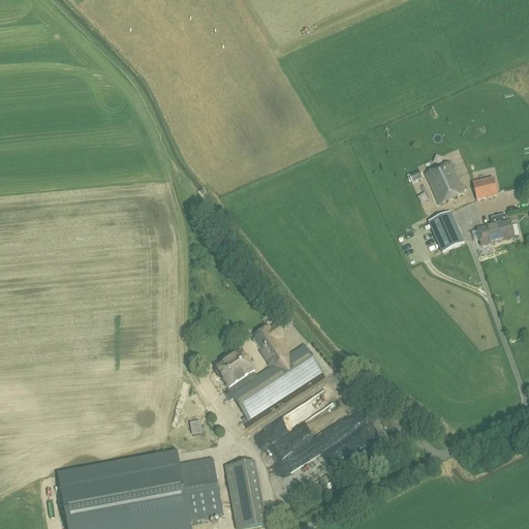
[(438,208),(465,195),(450,163),(425,176),(438,208)]
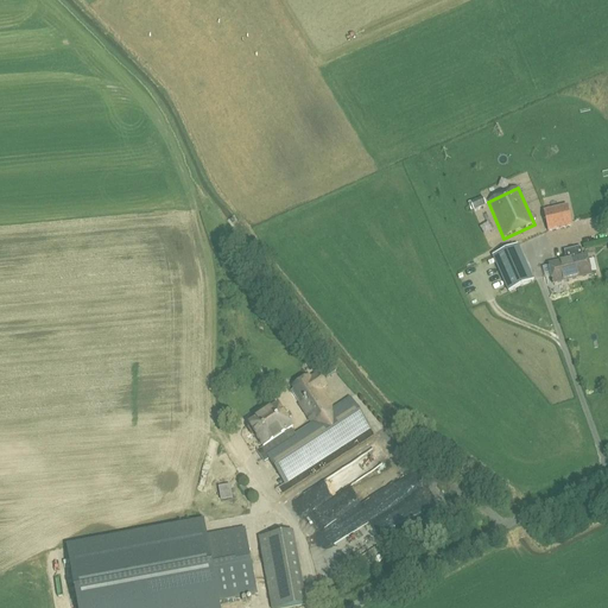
[(474,211),(486,206),(482,197),(470,202),(474,211)]
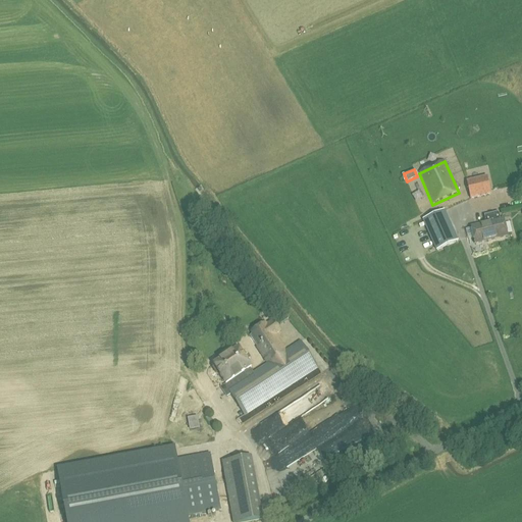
[(491,195),(487,177),(466,183),(470,199),(491,195)]
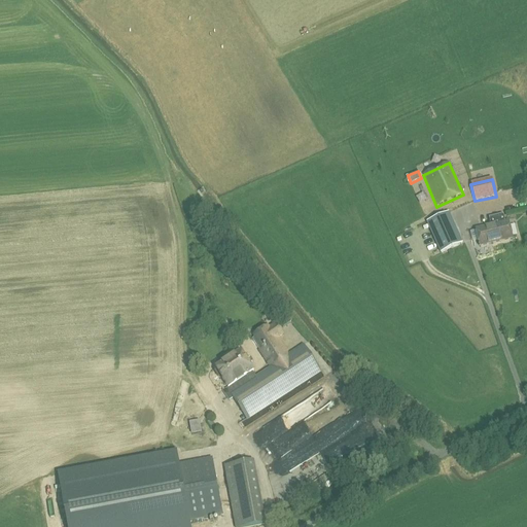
[(444,214),(427,222),(441,253),(463,244),(450,214),(449,212),(444,214)]
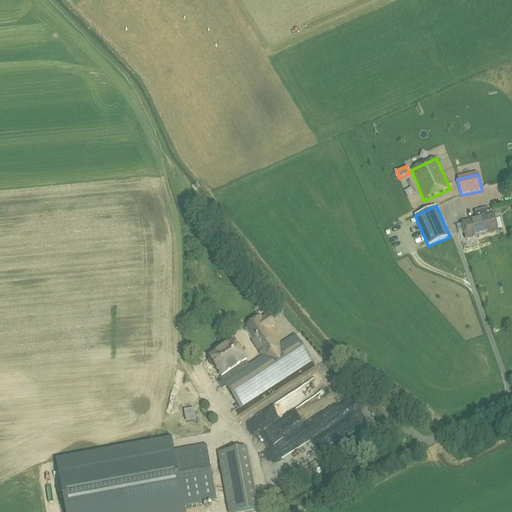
[(490,217),(477,220),(462,223),(466,240),(487,235),(498,232),(494,216),(490,217)]
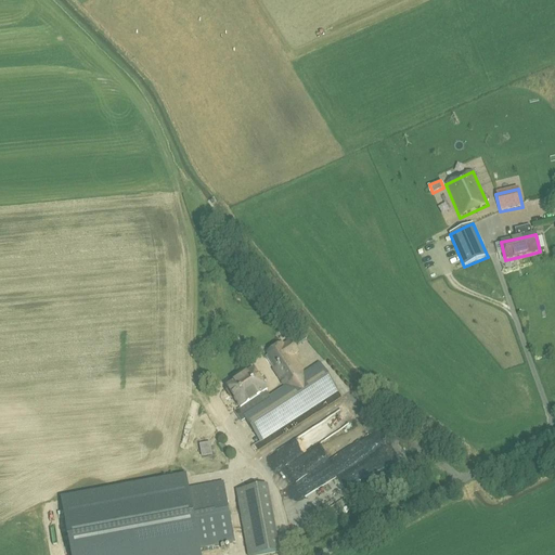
[(232,270),(235,282),(243,280),(240,268),(232,270)]
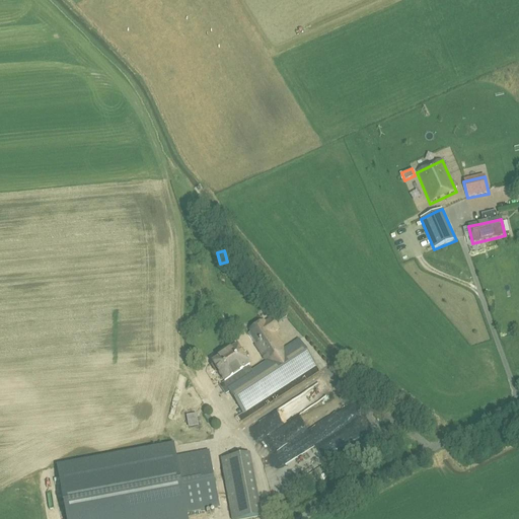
[(248,335),(266,362),(285,348),(275,332),(279,330),(272,319),(266,323),(265,321),(249,331),(250,332),(248,335)]
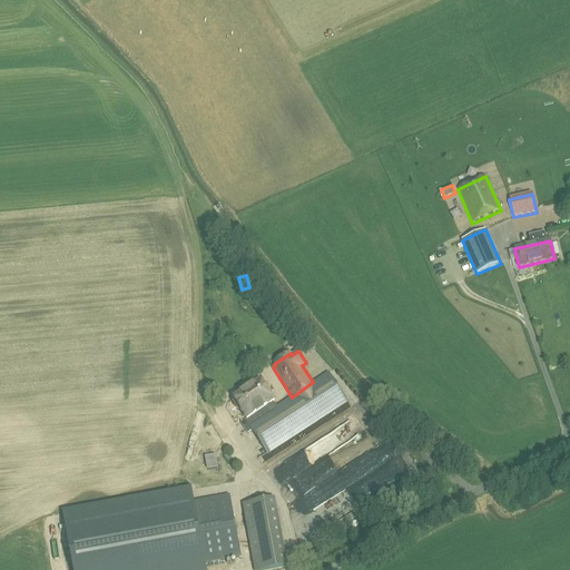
[(313,382),(292,397),(276,408),(277,408),(276,409),(277,410),(249,428),(252,432),(267,455),(347,403),(327,372),(313,382)]
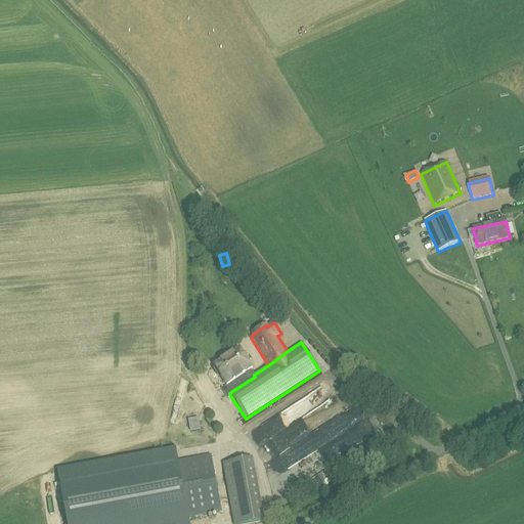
[(214,366),(226,386),(226,387),(251,370),(252,369),(239,349),(214,366)]
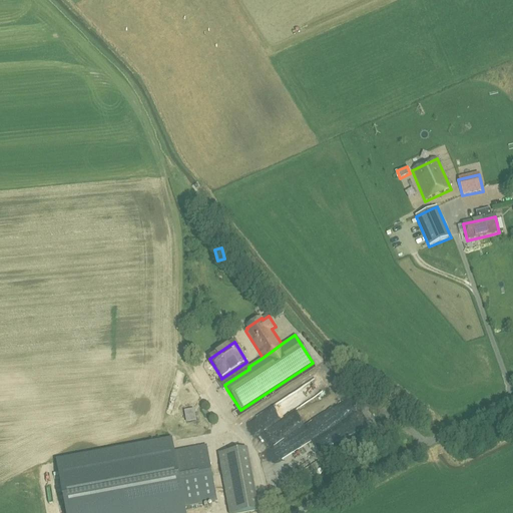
[(221,379),(221,378),(216,381),(222,391),(226,389),(224,385),(249,369),(248,368),(249,367),(248,367),(245,363),(221,379)]
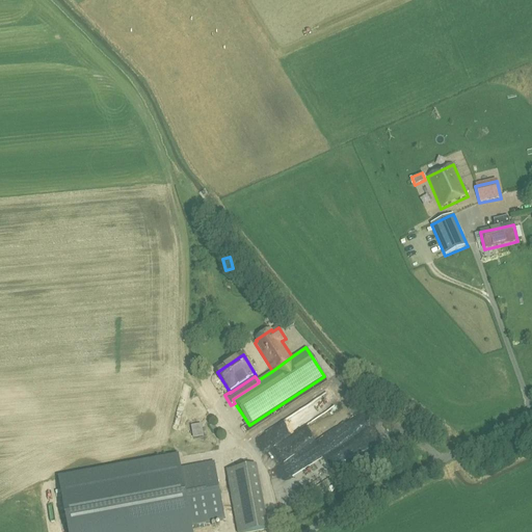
[(353,433),(348,420),(320,432),(325,445),(353,433)]
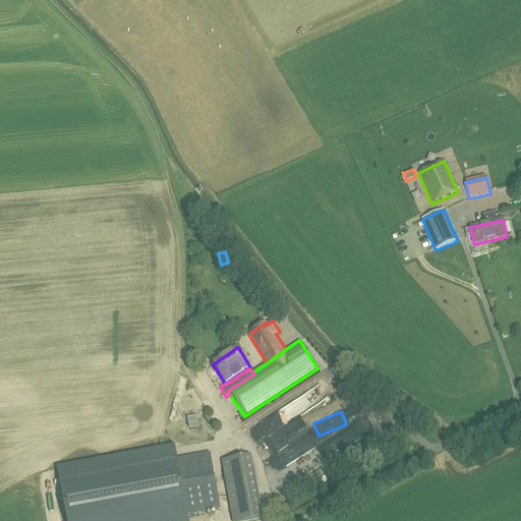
[(312,426),(275,448),(281,458),(319,437),(312,426)]
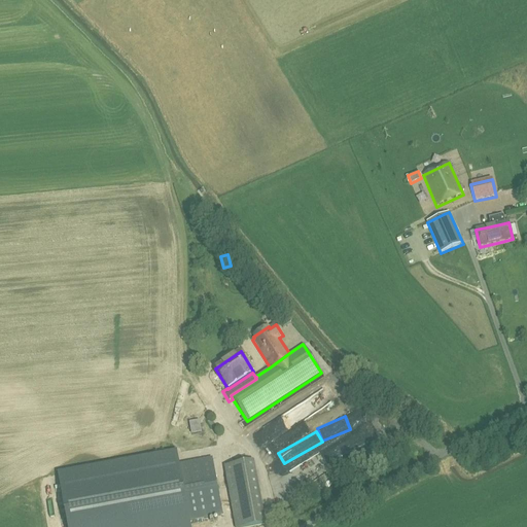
[(323,445),(295,463),(308,482),(342,459),(338,454),(327,461),(323,456),(328,453),(323,445)]
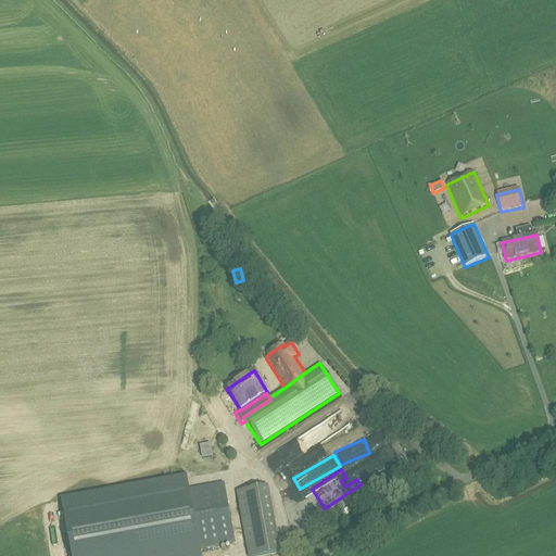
[(189,490),(186,478),(62,501),(72,555),(200,555),(200,550),(235,544),(223,484),(189,490)]
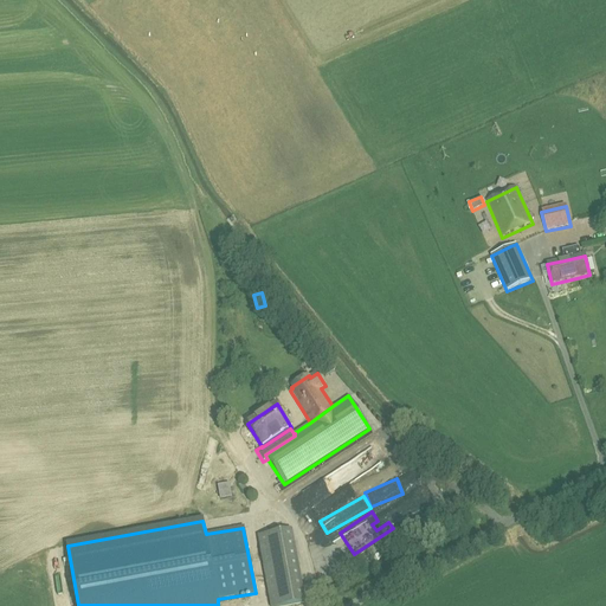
[(271,605),(302,599),(290,533),(260,539),(263,554),(262,554),(271,605)]
